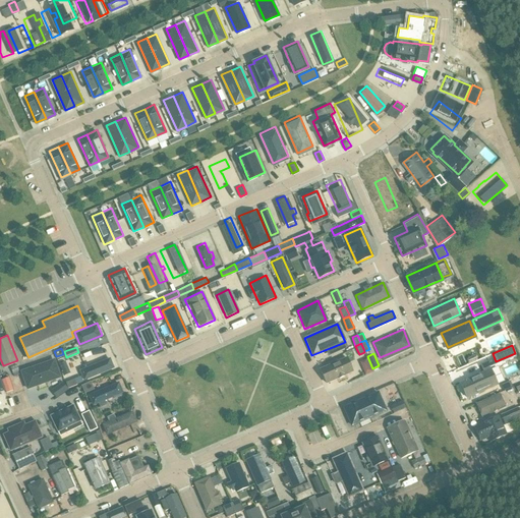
[(351,369),(346,355),(316,368),(323,381),(351,369)]
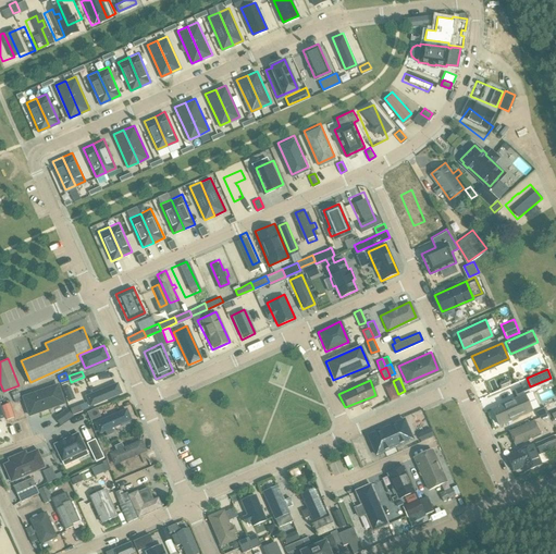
[(90,404),(121,391),(118,381),(97,390),(96,386),(90,389),(91,392),(86,394),(90,404)]
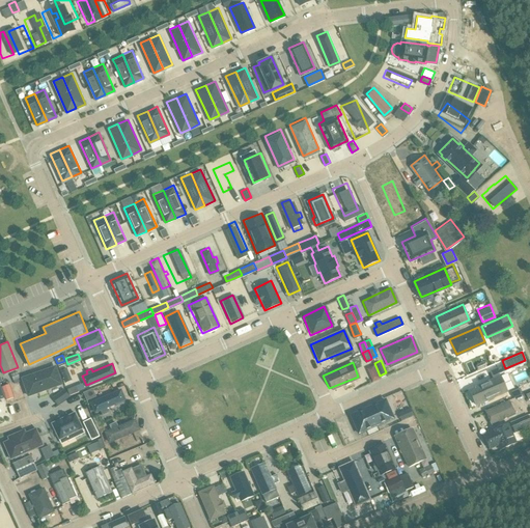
[(366,366),(371,380),(380,377),(373,363),(366,366)]
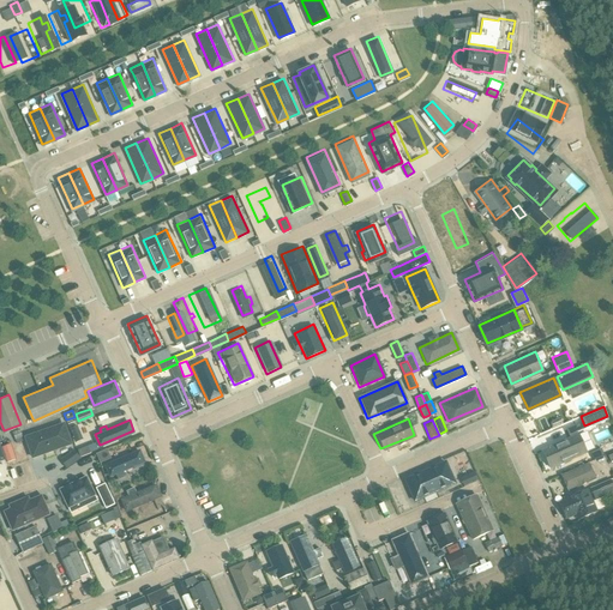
[(25,435),(32,454),(71,441),(64,422),(25,435)]
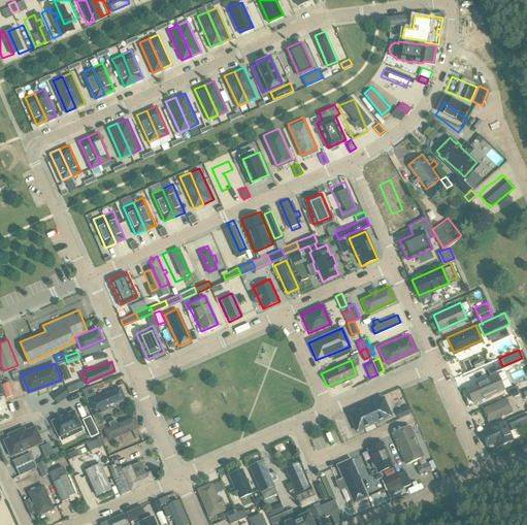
[(60,366),(65,379),(71,375),(66,364),(60,366)]
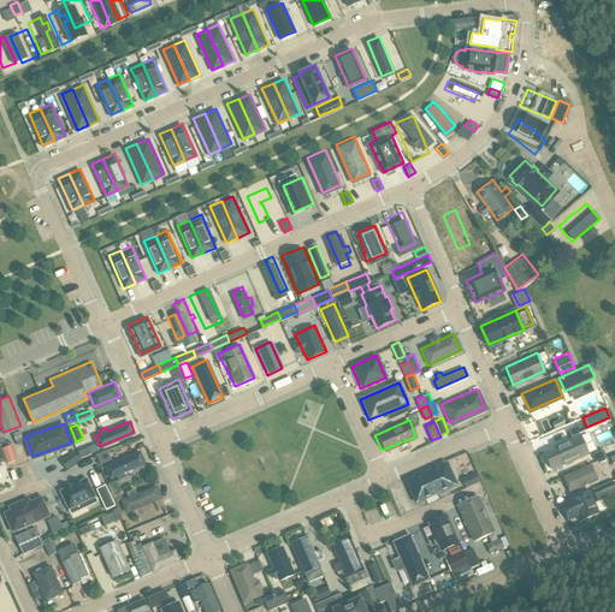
[(12,432),(15,439),(22,435),(19,429),(12,432)]
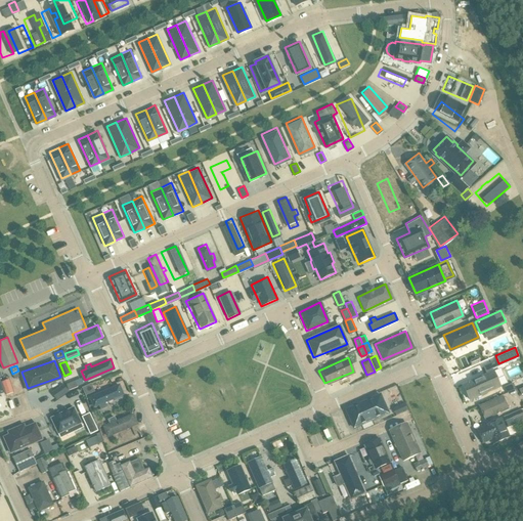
[(463,383),(470,398),(499,385),(493,370),(463,383)]
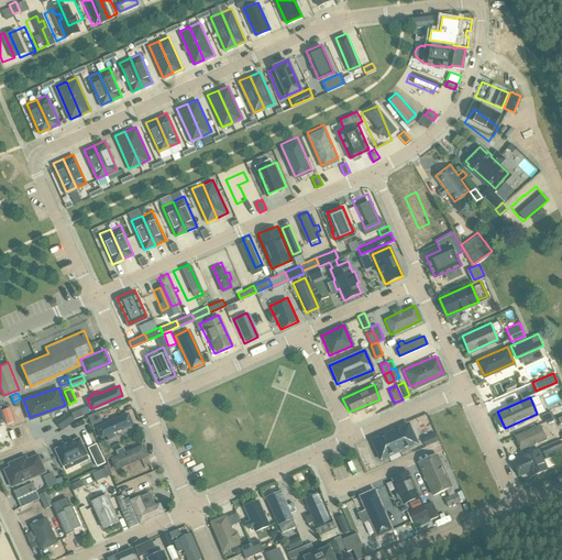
[(10,405),(1,407),(6,421),(14,419),(10,405)]
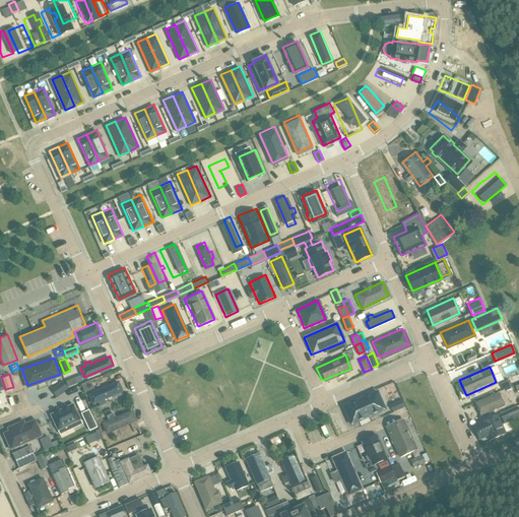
[(76,382),(74,376),(65,380),(66,384),(67,385),(76,382)]
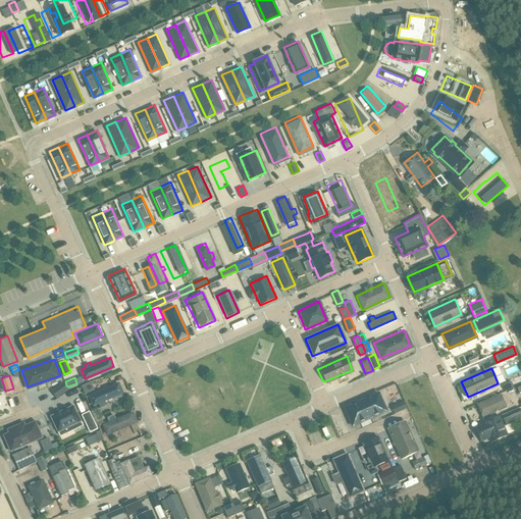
[(502,383),(505,390),(513,385),(511,379),(502,383)]
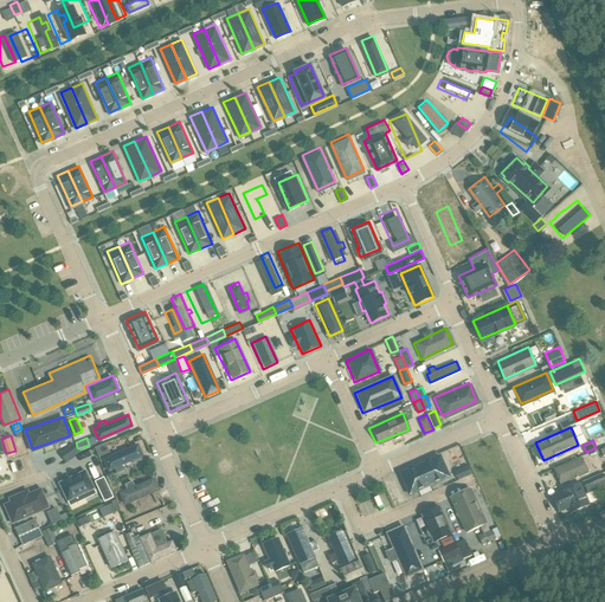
[(72,442),(59,452),(65,460),(78,451),(72,442)]
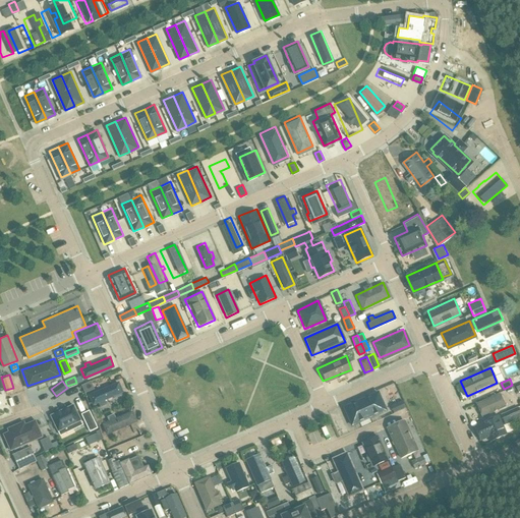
[(100,405),(106,403),(104,398),(122,390),(118,381),(90,393),(94,402),(98,400),(100,405)]
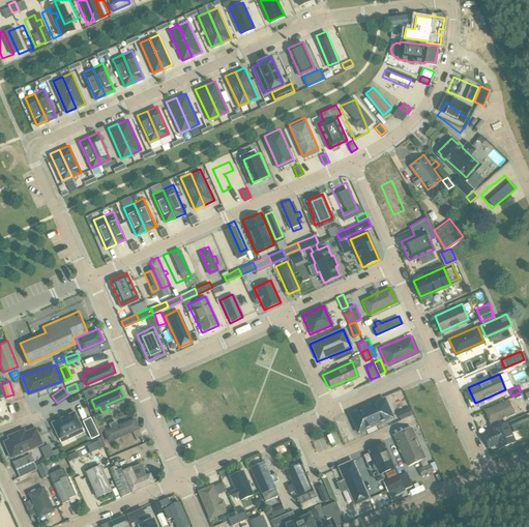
[(350,412),(358,431),(392,415),(384,398),(350,412)]
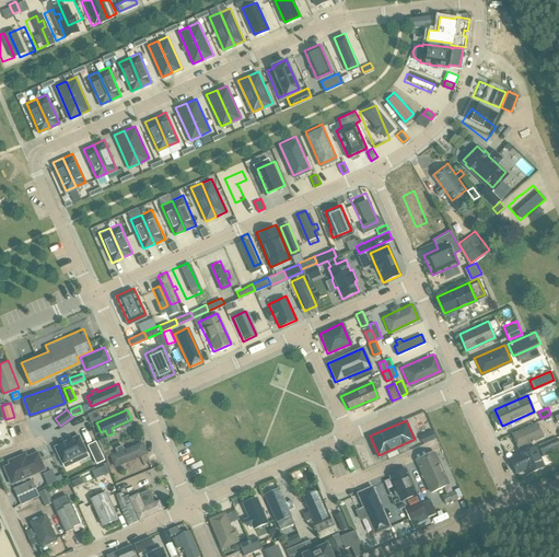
[(511,432),(517,447),(543,436),(537,420),(511,432)]
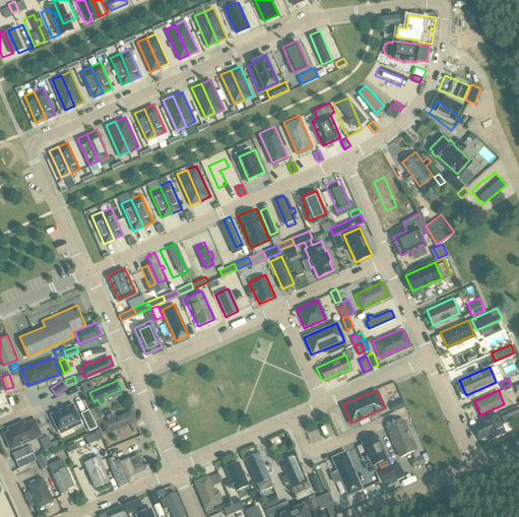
[(388,401),(392,409),(404,404),(400,396),(388,401)]
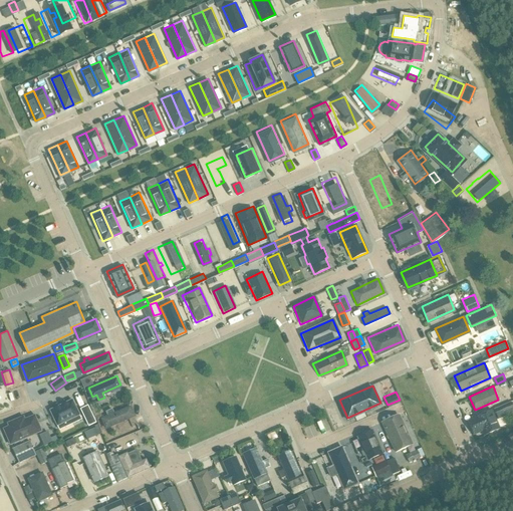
[(71,418),(72,421),(80,417),(72,400),(50,410),(56,424),(71,418)]
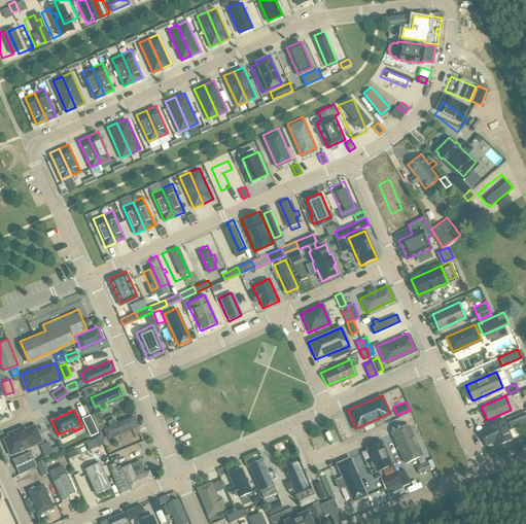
[(97,410),(92,413),(97,424),(102,422),(97,410)]
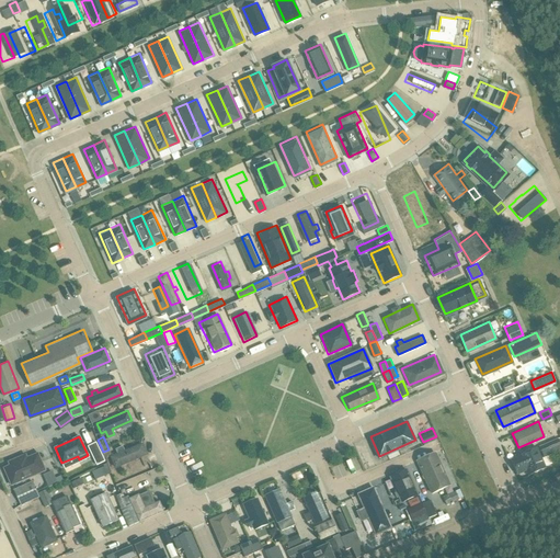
[(559,444),(557,436),(539,444),(544,454),(559,446),(559,444)]
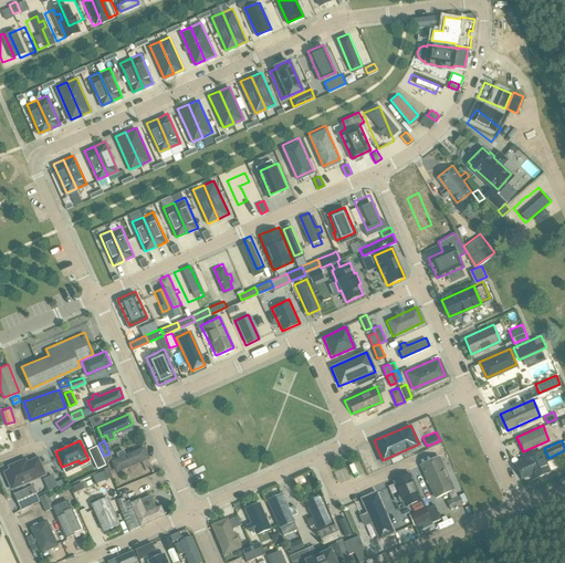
[(104,462),(96,444),(87,448),(96,466),(104,462)]
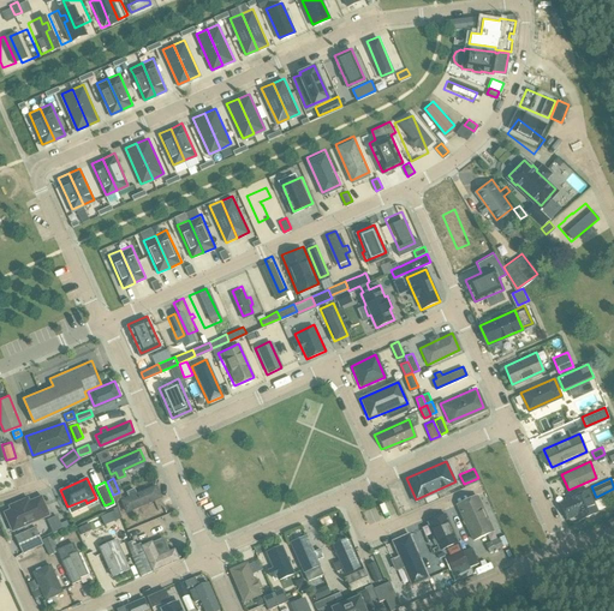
[(126,509),(160,495),(156,484),(136,492),(133,486),(133,487),(127,490),(130,496),(121,498),(126,509)]
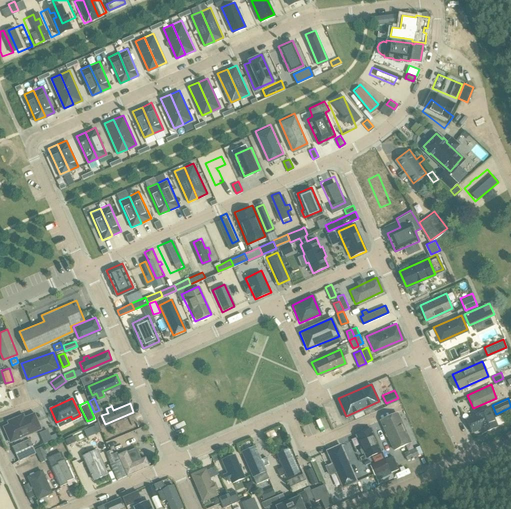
[(498,424),(491,407),(467,417),(472,427),(485,422),(488,429),(498,424)]
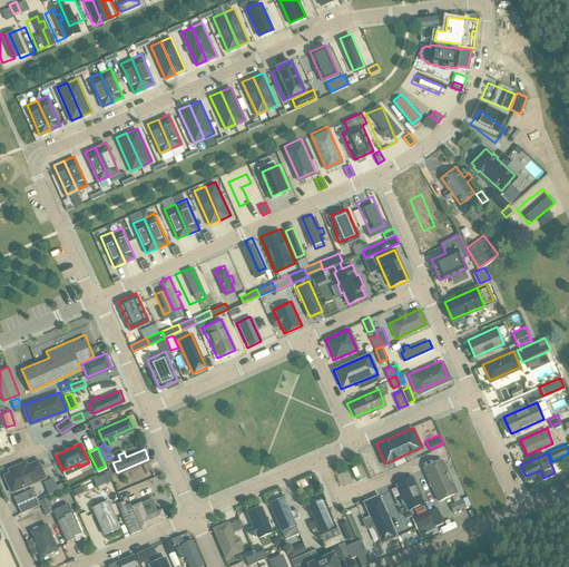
[(432,485),(439,499),(457,491),(442,458),(424,466),(430,480),(429,481),(430,484),(432,485)]
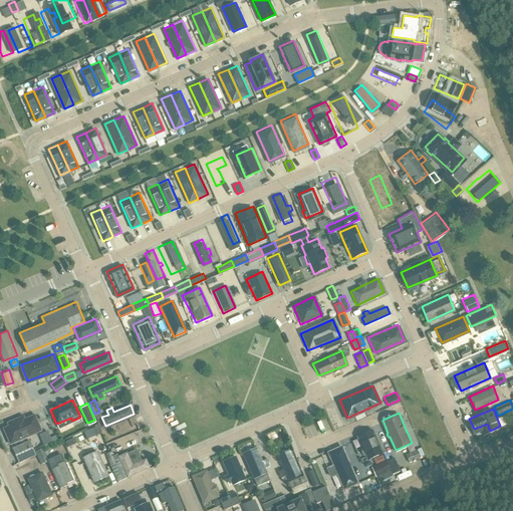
[(4,428),(10,443),(40,430),(33,415),(4,428)]
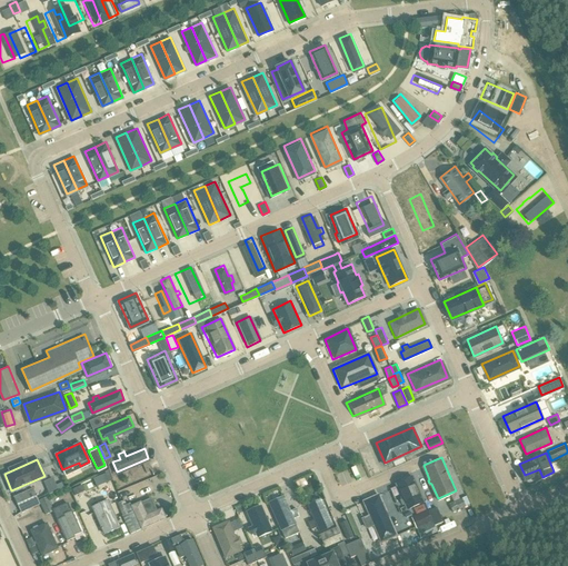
[(394,482),(406,508),(425,500),(412,473),(394,482)]
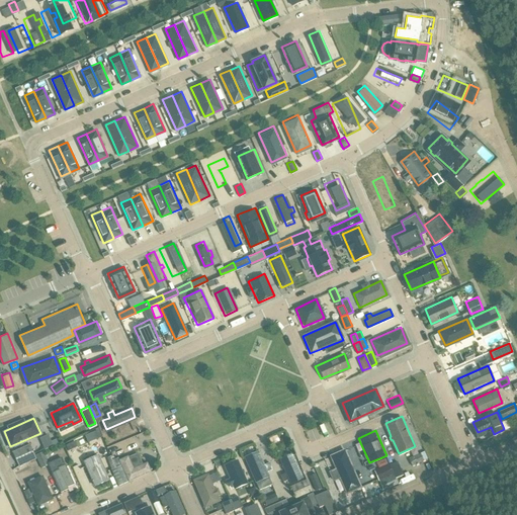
[(77,445),(74,439),(65,443),(68,449),(77,445)]
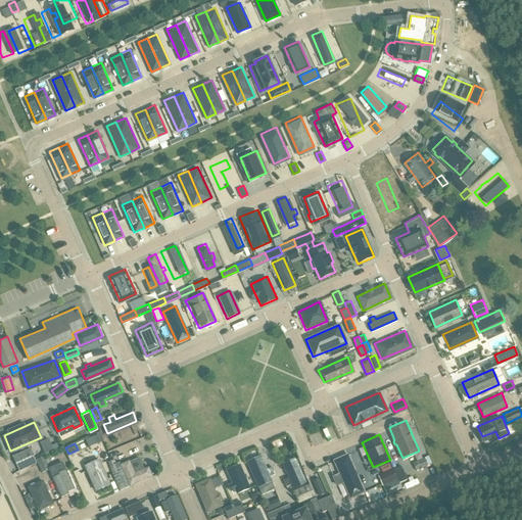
[(17,468),(36,461),(30,446),(11,454),(17,468)]
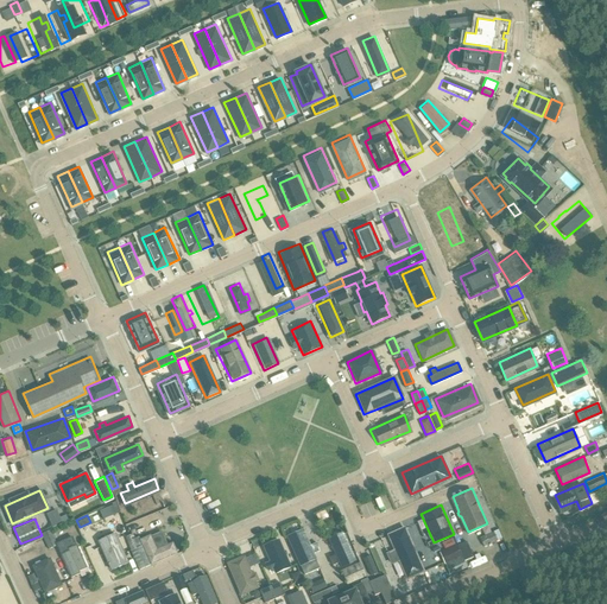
[(399,558),(402,563),(417,555),(405,526),(389,533),(396,550),(389,553),(392,560),(399,558)]
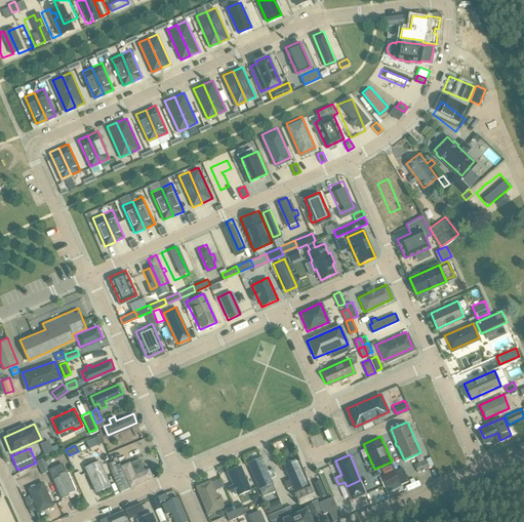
[(35,458),(41,473),(49,469),(43,455),(35,458)]
